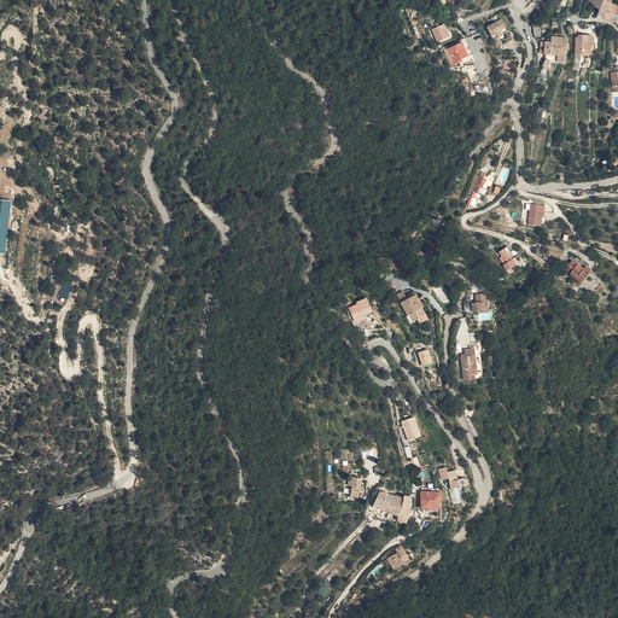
[(602,15),(608,17),(613,5),(607,3),(605,9),(602,13),(602,15)]
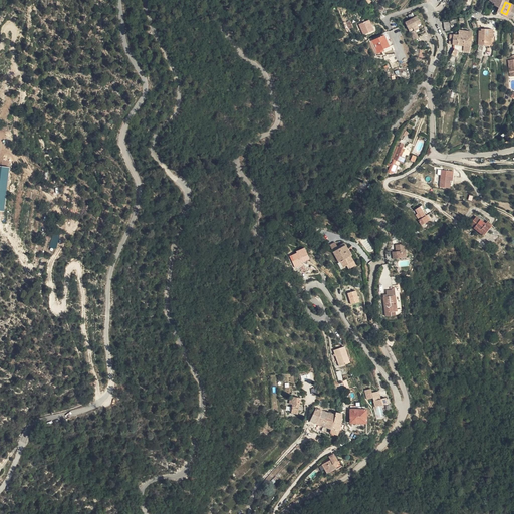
[(363,35),(374,30),(369,19),(358,24),(363,35)]
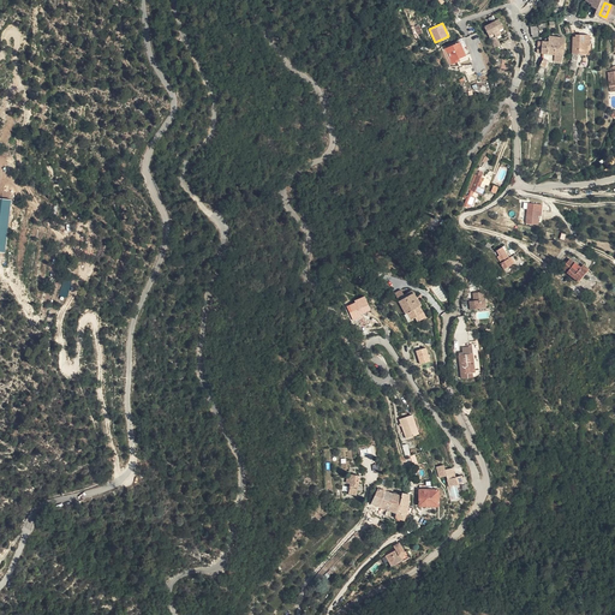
[(502,49),(499,41),(496,37),(500,35),(505,33),(500,24),(485,33),(497,52),(502,49)]
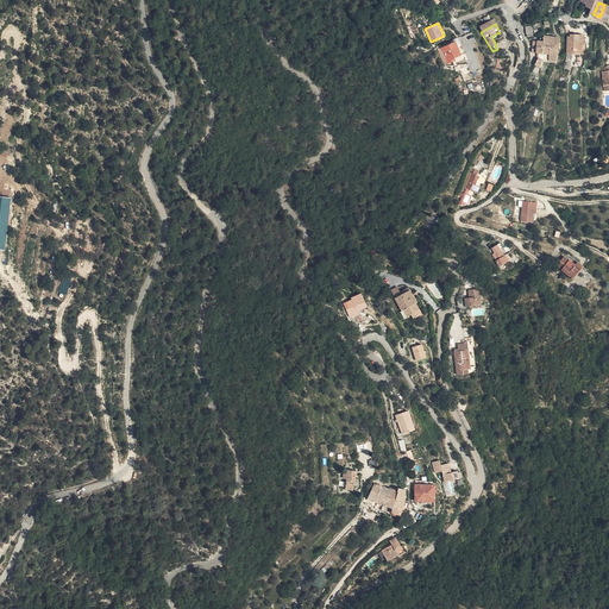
[(569,56),(569,57),(583,58),(583,51),(585,51),(586,41),(577,38),(577,41),(578,42),(576,54),(569,52),(569,56)]
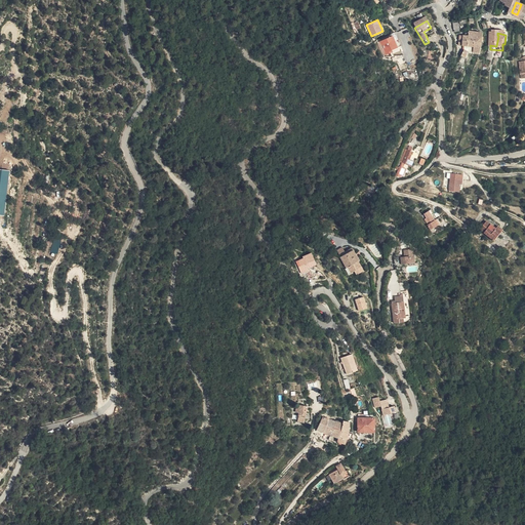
[(469,50),(469,54),(481,56),(485,36),(471,34),(471,35),(467,36),(467,38),(461,38),(460,48),(466,49),(469,50)]
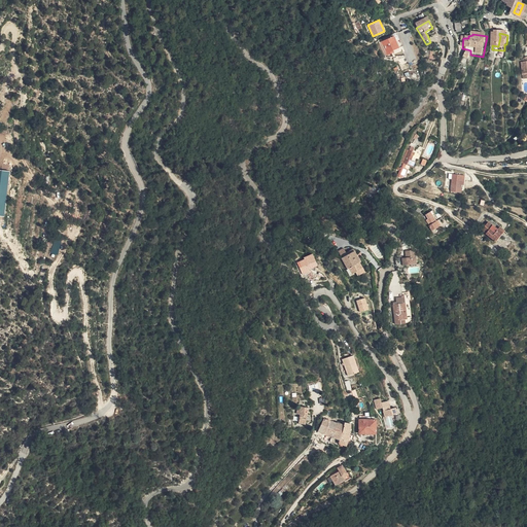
[(334,41),(336,40),(335,37),(332,38),(331,38),(329,37),(327,37),(326,38),(325,39),(324,41),(325,42),(326,44),(326,45),(328,45),(329,45),(331,44),(332,43),(334,41)]
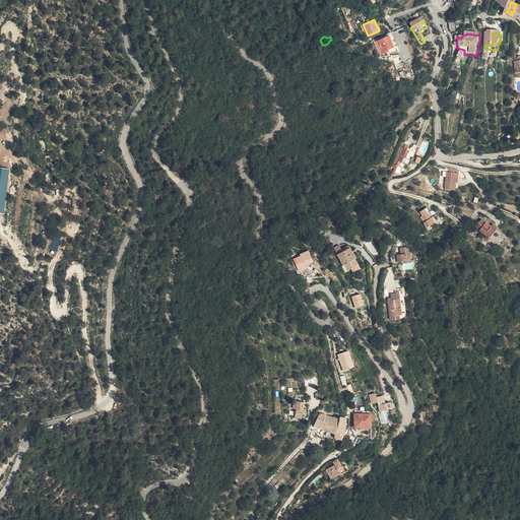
[(390,46),(387,39),(377,43),(378,47),(377,47),(379,50),(380,50),(383,56),(387,54),(386,52),(388,52),(394,49),(392,45),(390,46)]
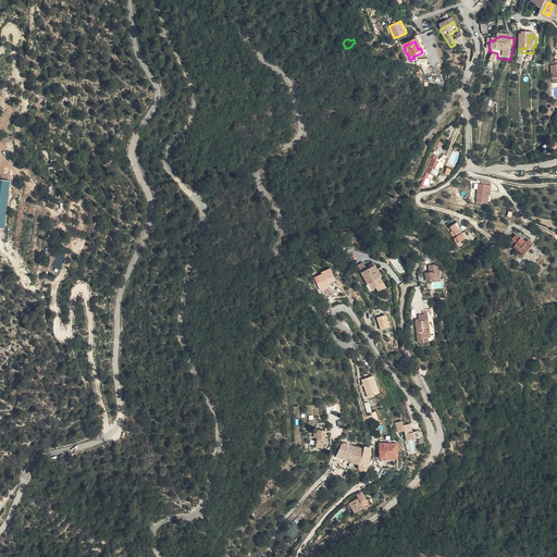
[(423,188),(429,186),(432,180),(429,178),(430,174),(436,176),(438,171),(438,170),(440,166),(442,168),(445,159),(434,155),(432,159),(430,158),(424,173),(425,173),(424,178),(421,177),(420,181),(423,182),(421,187),(423,188)]
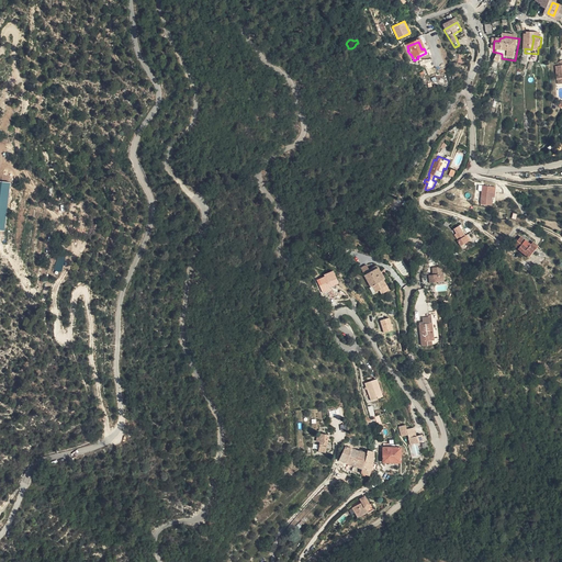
[(0,229),(4,231),(10,182),(0,180),(0,229)]
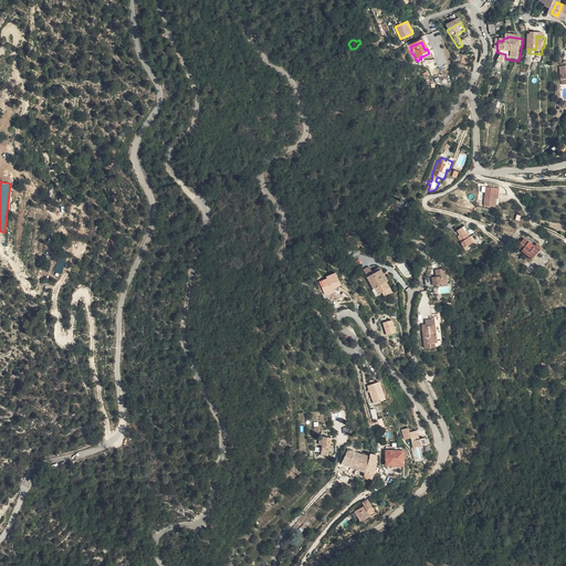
[(496,192),(501,192),(501,188),(486,186),(484,205),(495,206),(496,197),(496,192)]
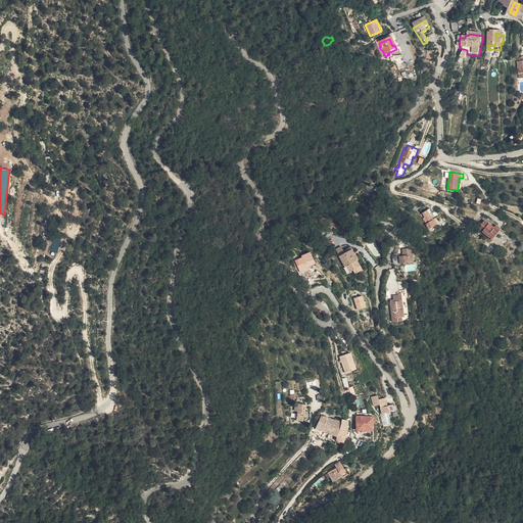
[(174,201),(168,200),(167,208),(173,208),(173,212),(180,212),(180,207),(180,201),(183,201),(180,191),(174,191),(174,201)]
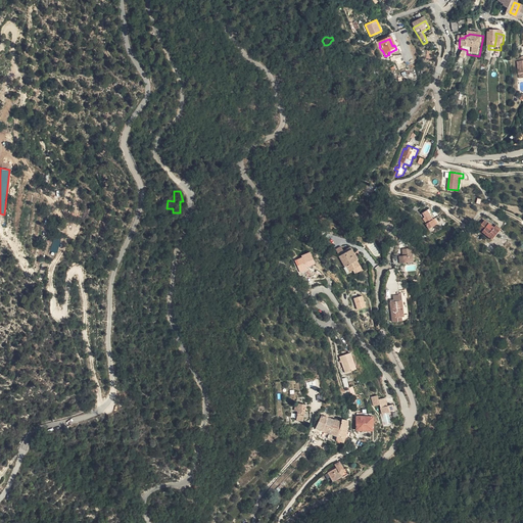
[(431,229),(438,224),(435,219),(432,216),(433,215),(432,212),(433,211),(431,207),(424,212),(426,216),(425,217),(428,223),(428,224),(431,229)]
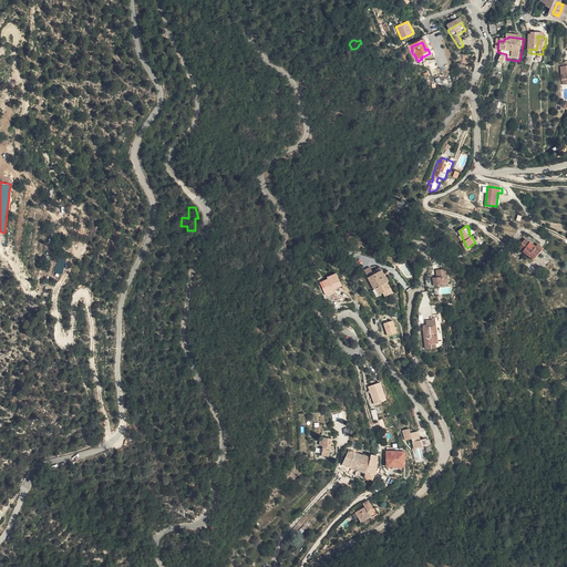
[(536,249),(538,247),(531,239),(522,249),(537,263),(547,250),(542,246),(539,248),(537,250),(536,249)]
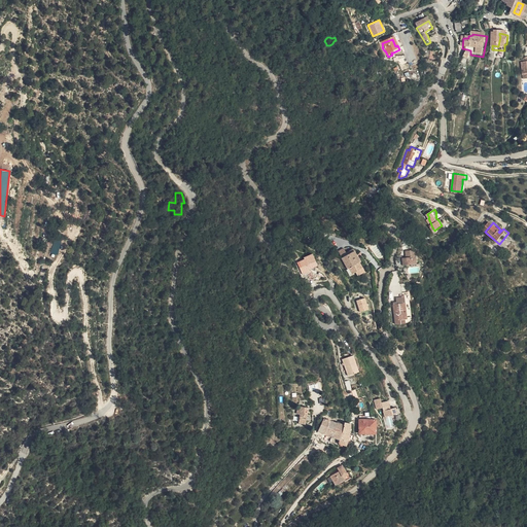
[(54,240),(50,253),(58,254),(61,242),(54,240)]
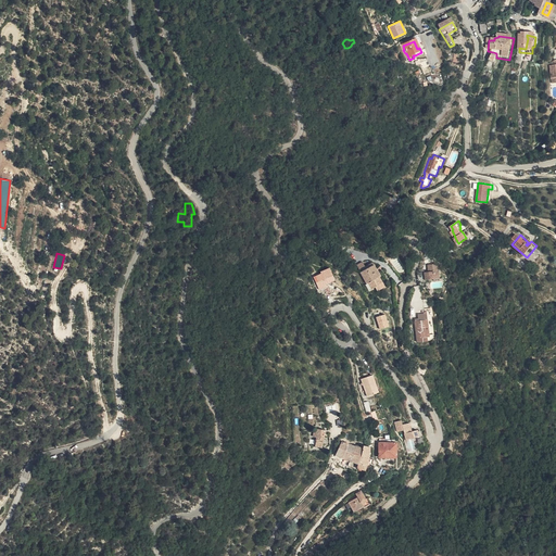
[(364,264),(358,267),(367,281),(368,280),(373,286),(377,283),(379,287),(384,282),(379,274),(380,273),(371,260),(364,264)]
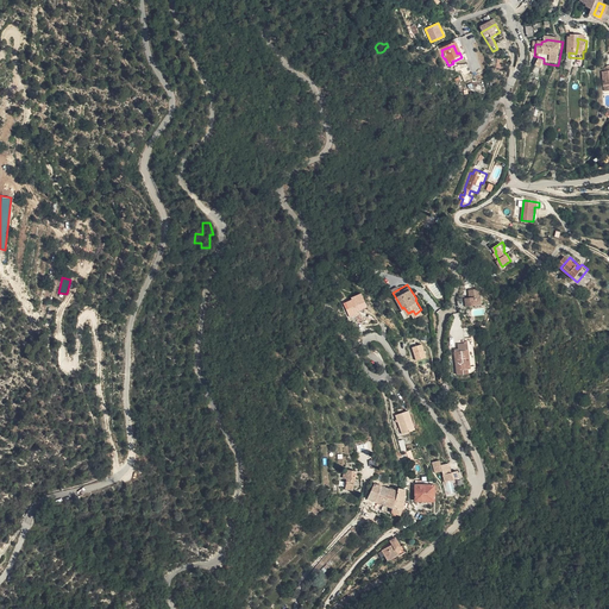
[(482,306),(479,289),(468,290),(469,297),(464,297),(465,307),(482,306)]
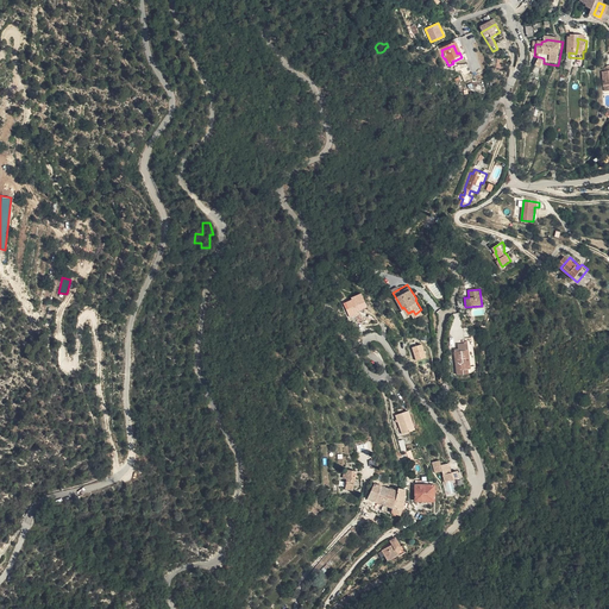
[(362,294),(343,302),(350,316),(368,308),(362,294)]
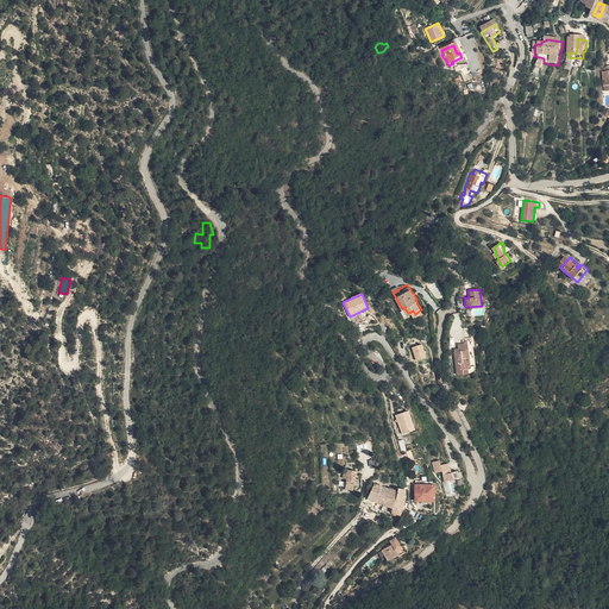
[(466,339),(456,343),(458,350),(454,351),(450,350),(449,352),(452,363),(457,362),(457,359),(471,355),(466,339)]
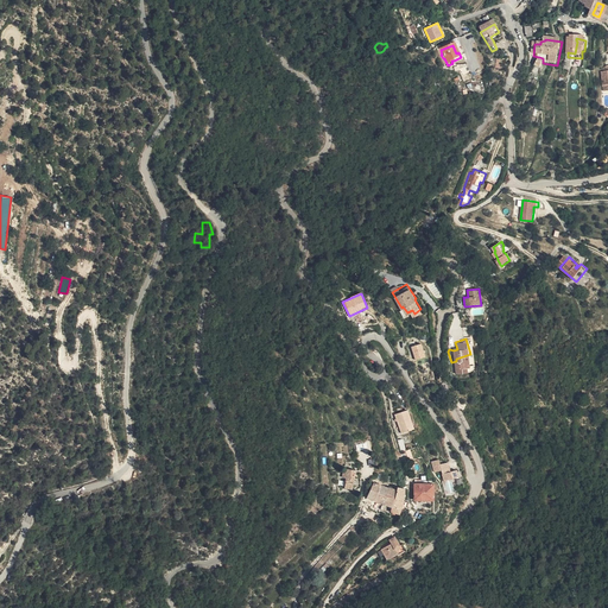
[(422,344),(411,346),(413,360),(425,358),(422,344)]
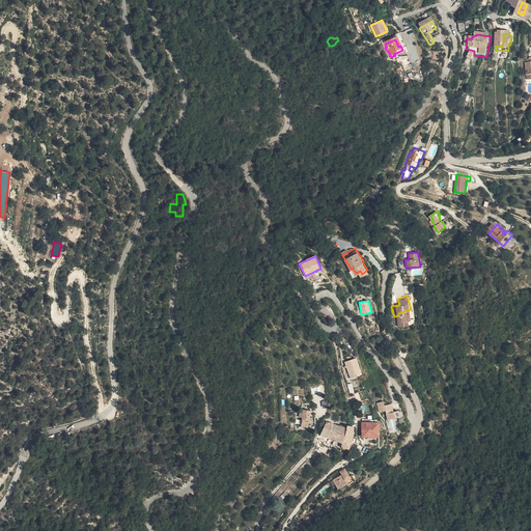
[(351,379),(362,373),(356,358),(344,362),(351,379)]
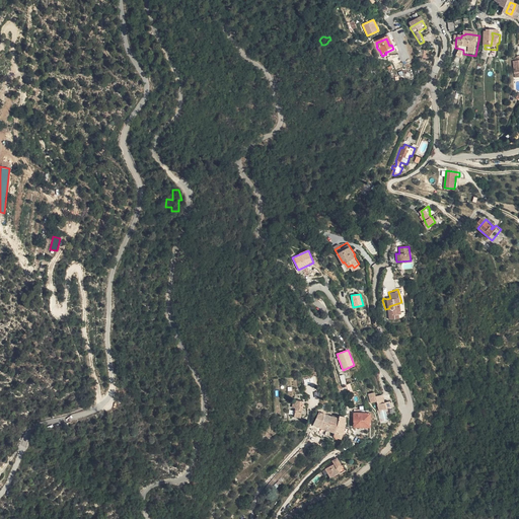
[(377,395),(376,391),(370,393),(373,402),(379,400),(381,410),(393,405),(391,399),(386,401),(384,393),(377,395)]
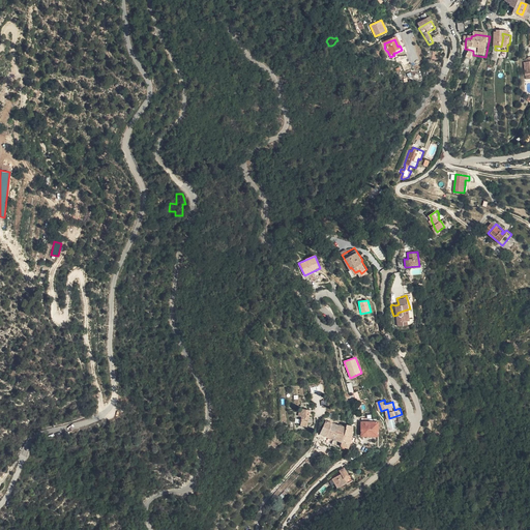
[(301,424),(311,428),(311,424),(315,424),(315,421),(311,420),(313,410),(305,409),(302,418),(301,418),(300,420),(302,421),(301,424)]
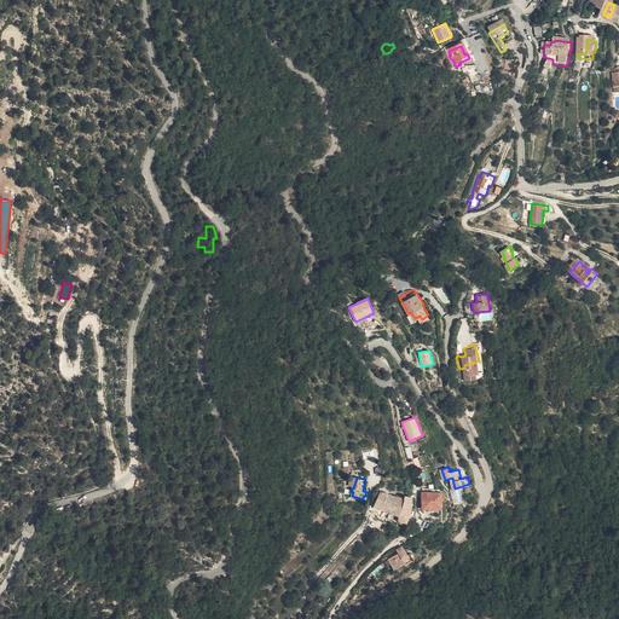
[(394,490),(388,489),(387,493),(385,492),(376,513),(392,521),(400,525),(401,525),(405,521),(404,510),(400,509),(400,496),(395,495),(393,493),(394,490)]
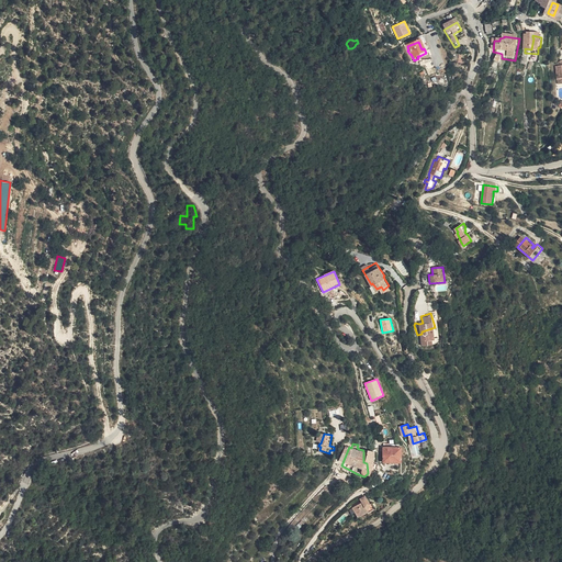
[(360,447),(359,449),(363,450),(363,462),(367,463),(378,464),(378,452),(371,450),(371,451),(368,451),(368,449),(360,447)]
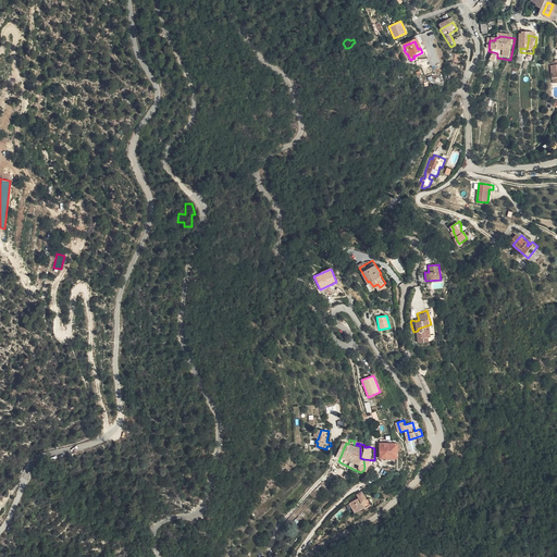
[(399,443),(396,443),(393,443),(390,443),(387,443),(384,443),(383,457),(400,457),(399,443)]
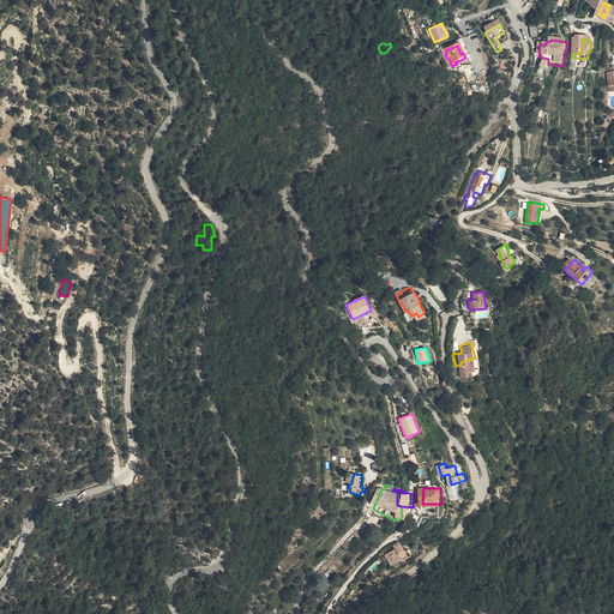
[(414,515),(419,517),(416,507),(413,507),(401,506),(402,517),(409,521),(411,519),(414,515)]
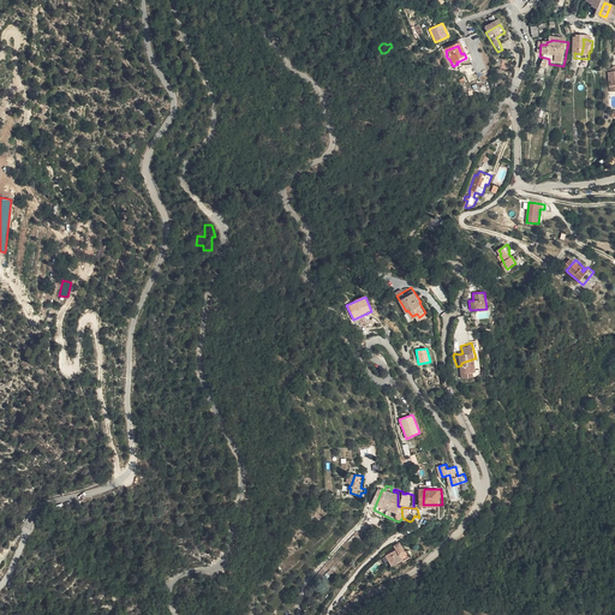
[(400,550),(390,557),(396,567),(406,562),(406,563),(413,559),(410,553),(408,553),(402,544),(398,547),(400,550)]
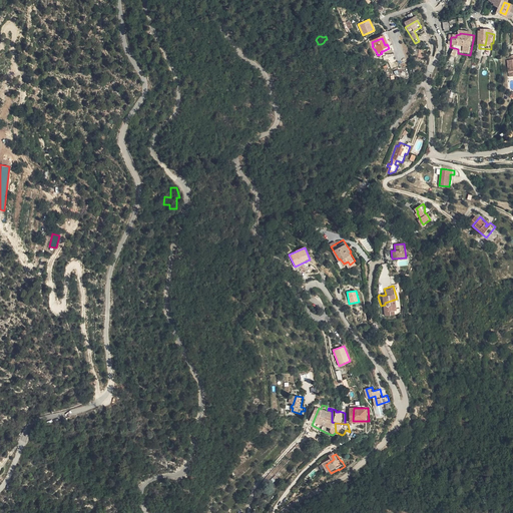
All buildings are outlined.
